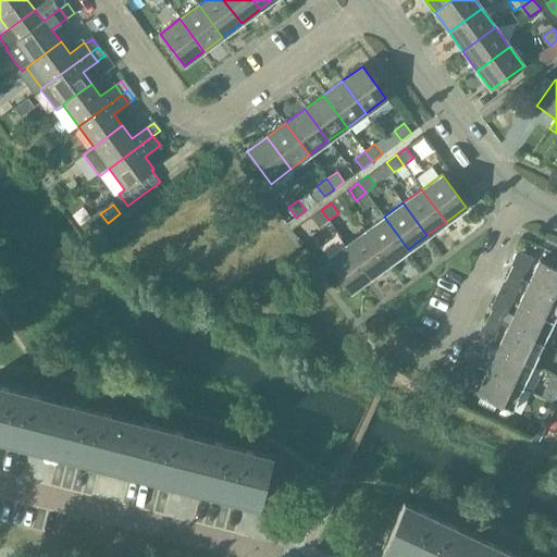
[(319,227),(329,220),(321,210),(311,217),(319,227)]
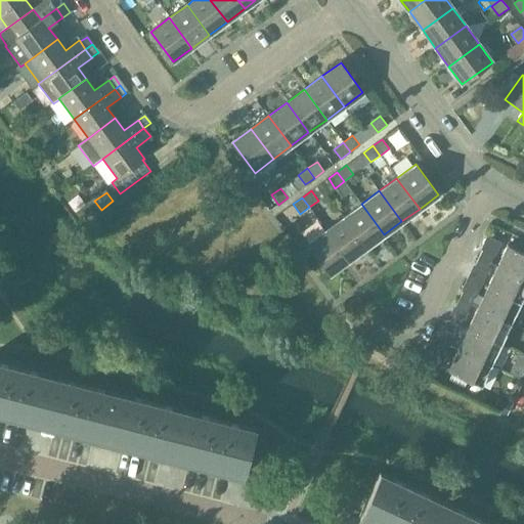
[(361,204),(343,217),(365,248),(384,234),(361,204)]
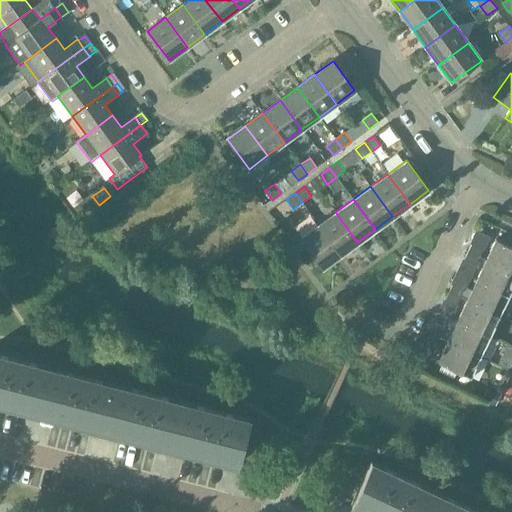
[(335,212),(318,225),(340,255),(357,242),(335,212)]
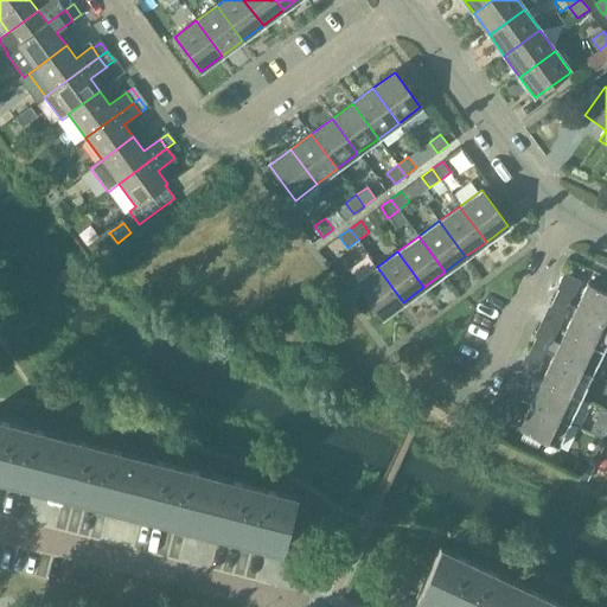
[(403,302),(377,267),(356,282),(382,319),(403,302)]
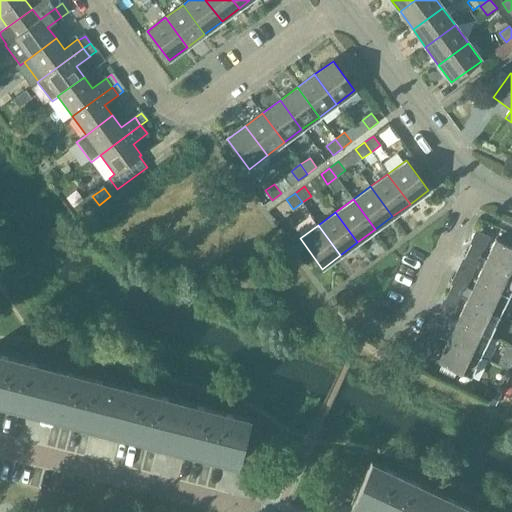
[(511,238),(510,238),(507,245),(496,240),(486,260),(511,272),(511,238)]
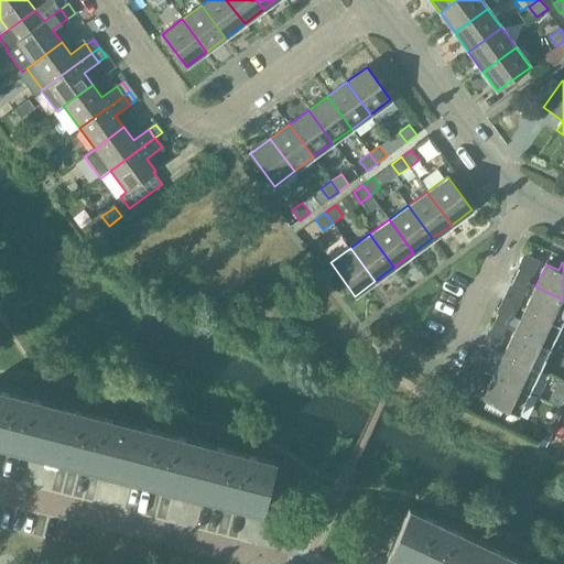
[(520,269),(516,278),(528,283),(532,275),(520,269)]
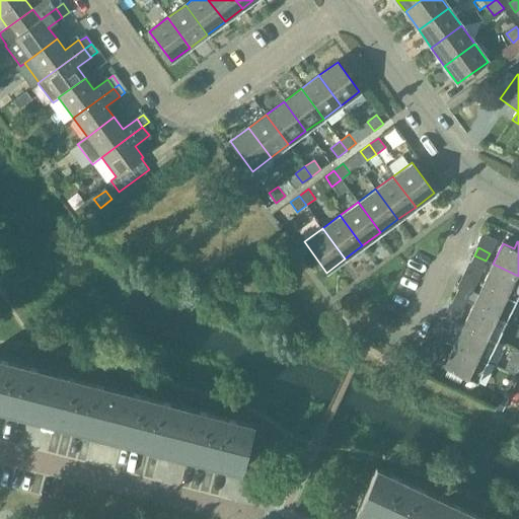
[(474,255),(470,264),(470,265),(482,270),(486,261),(474,255)]
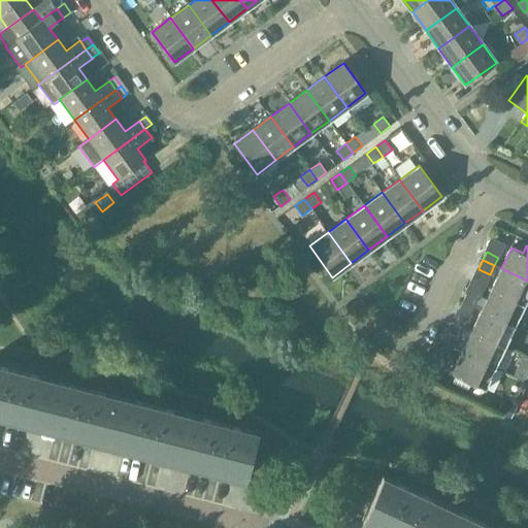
[(496,282),(492,290),(525,305),(527,299),(527,281),(501,268),(496,282)]
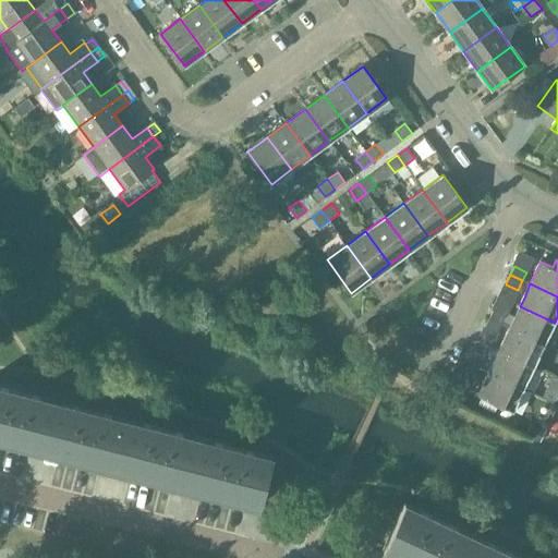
[(506,314),(505,316),(506,316),(501,325),(509,329),(509,328),(544,346),(555,323),(520,306),(514,317),(506,314)]
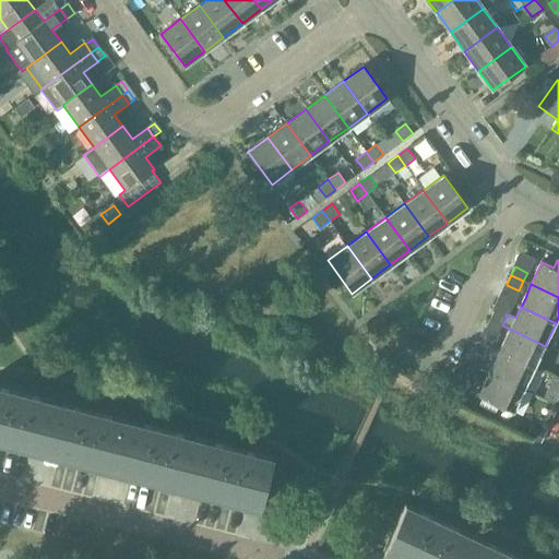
[(490,320),(502,325),(507,317),(506,317),(495,311),(490,320)]
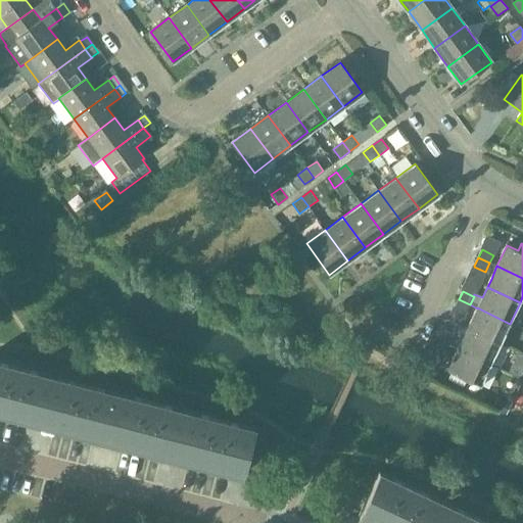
[(470,304),(459,299),(455,307),(466,313),(470,304)]
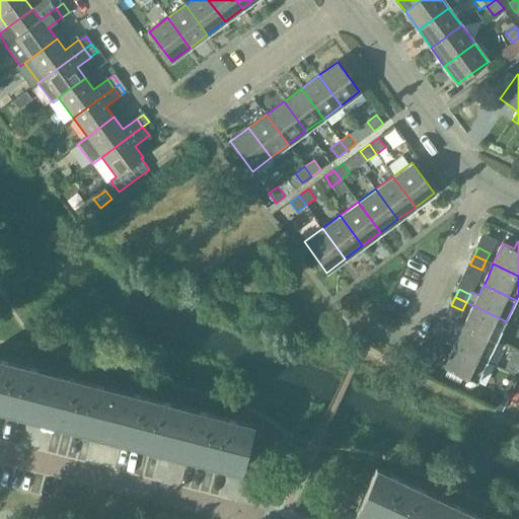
[(473,305),(473,306),(464,325),(497,342),(506,321),(473,305)]
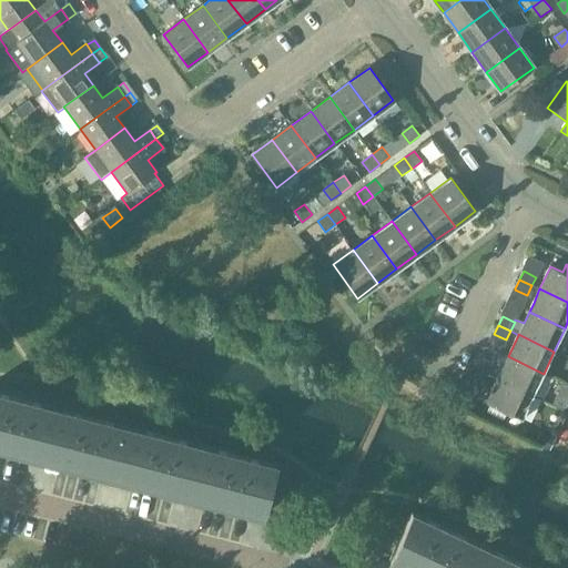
[(544,374),(508,356),(497,379),(533,396),(544,374)]
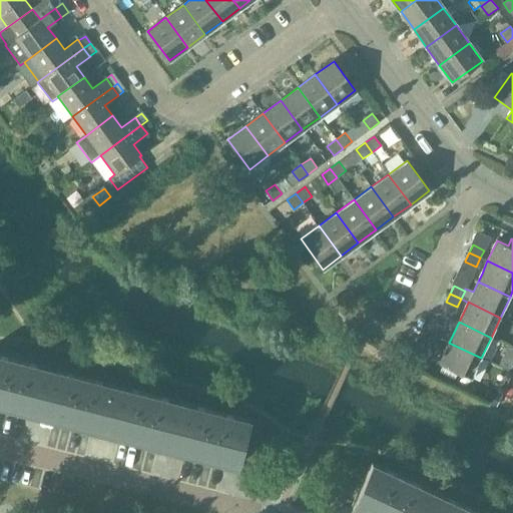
[(445,331),(435,326),(431,334),(442,339),(445,331)]
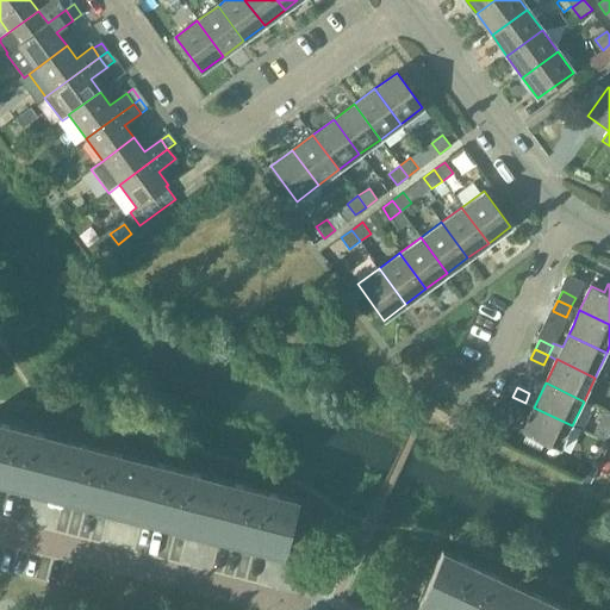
[(512,397),(508,405),(508,408),(521,414),(526,403),(512,397)]
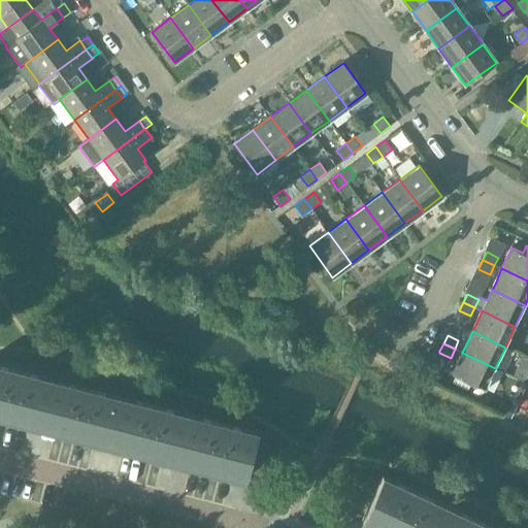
[(495,368),(462,353),(452,373),(486,390),(495,368)]
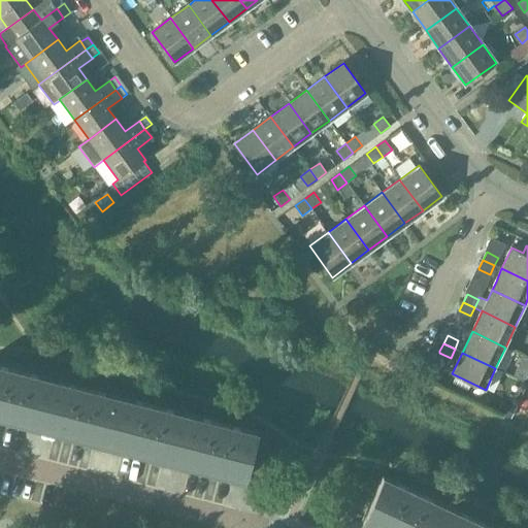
[(527,359),(523,357),(514,375),(527,382),(527,381),(527,359)]
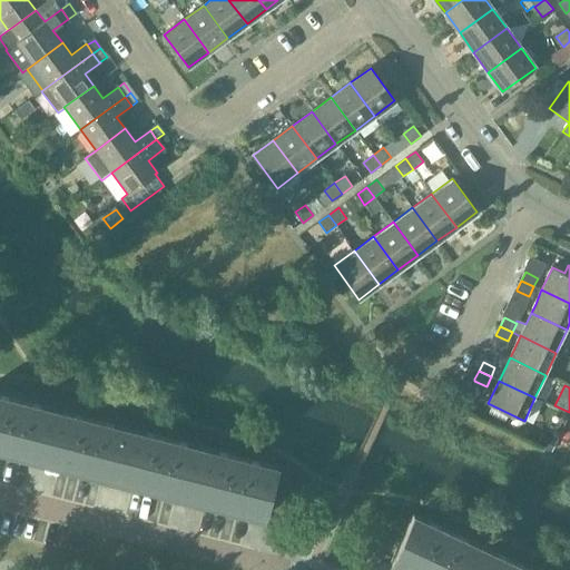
[(0,395),(0,449),(1,450),(1,452),(1,454),(11,457),(12,454),(13,453),(43,461),(56,410),(0,395)]
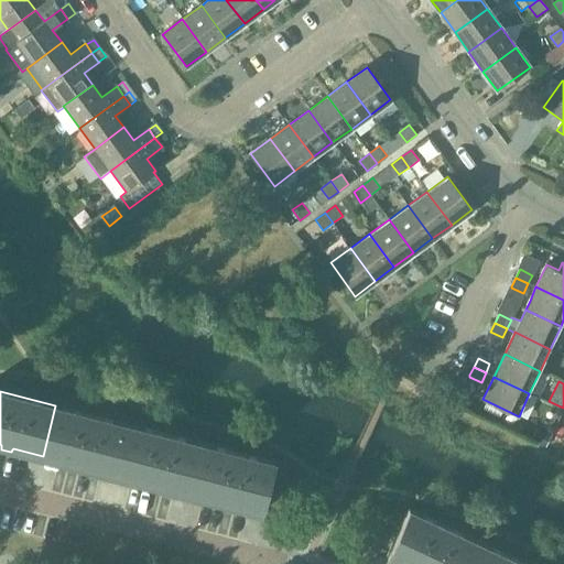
[(55,405),(43,456),(74,464),(73,466),(74,466),(74,468),(84,470),(84,468),(85,468),(85,467),(86,467),(116,475),(129,424),(55,405)]
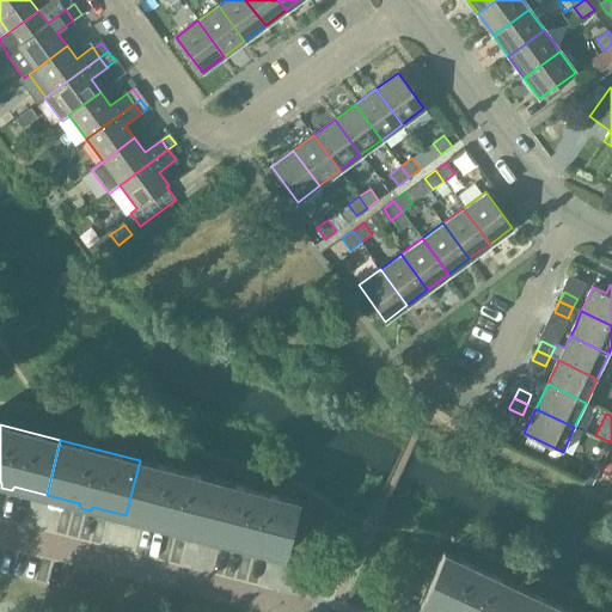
[(140,460),(126,515),(158,524),(158,525),(159,526),(158,527),(169,531),(170,528),(171,528),(171,527),(204,536),(219,481),(140,460)]
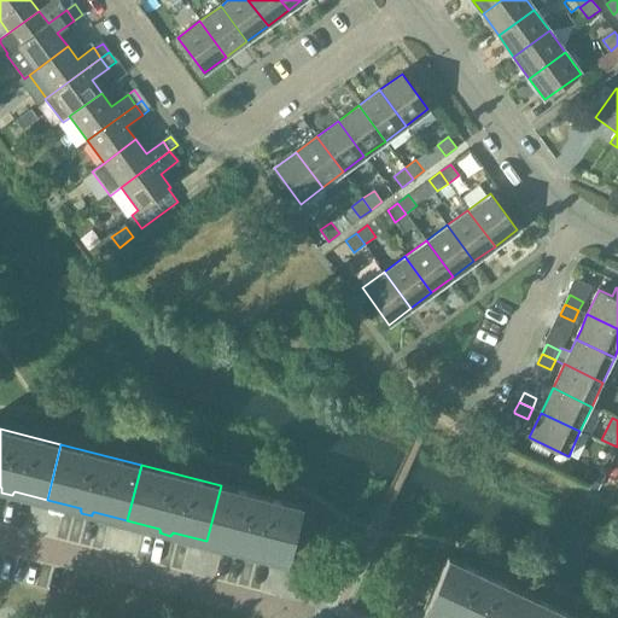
[(589,473),(586,483),(599,489),(602,479),(589,473)]
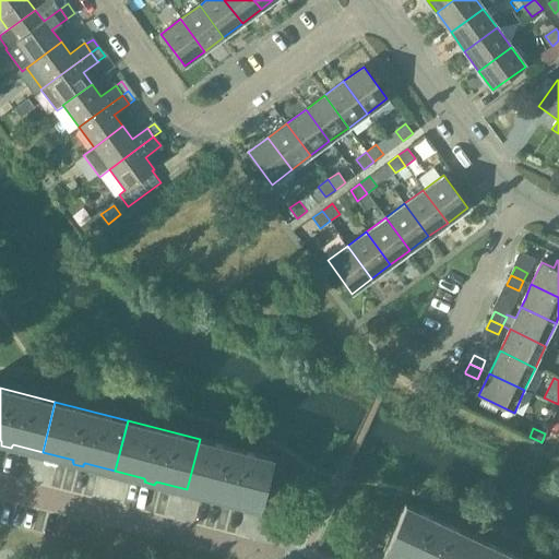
[(272,458),(200,439),(187,489),(216,497),(215,498),(216,499),(216,500),(226,503),(226,501),(227,501),(228,499),(259,508),(272,458)]
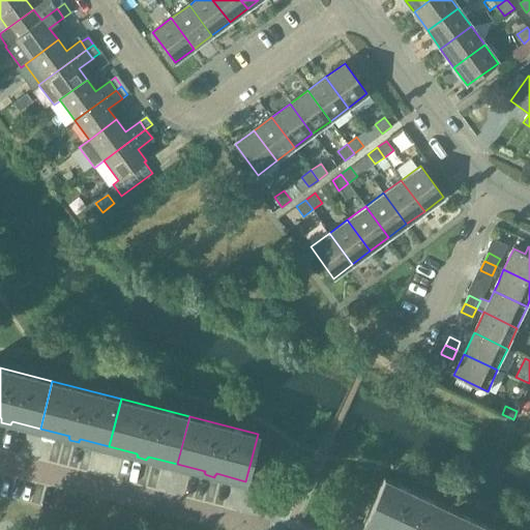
[(385,479),(364,524),(378,529),(438,529),(448,509),(385,479)]
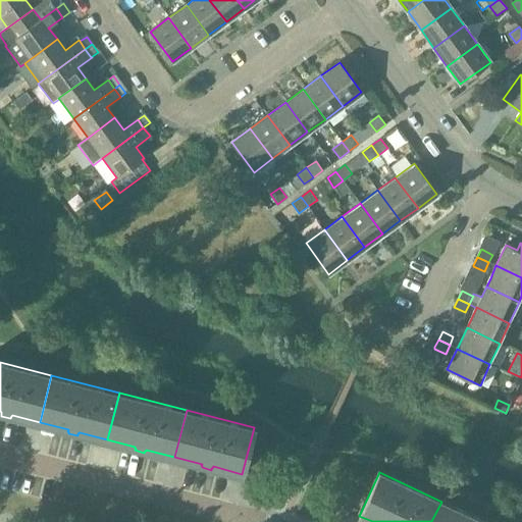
[(486,521),(441,502),(431,521),(486,521)]
